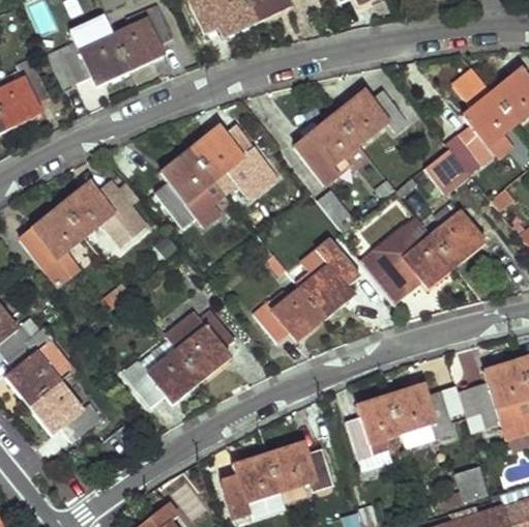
[(228,22),(232,31),(256,20),(246,0),(192,0),(204,31),(228,22)]
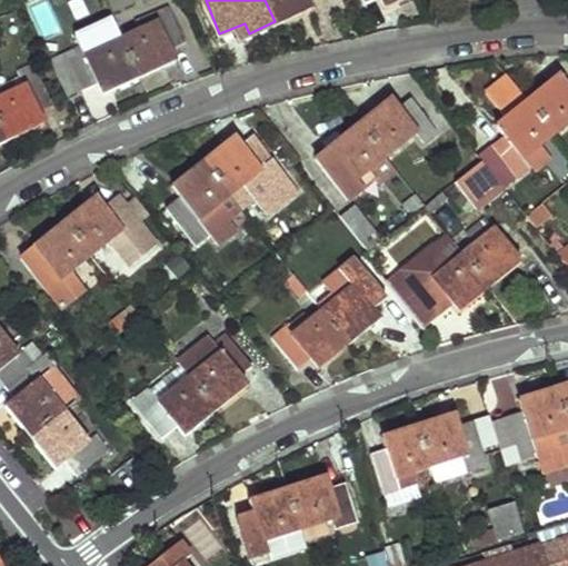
[(265,0),(275,21),(300,10),(298,0),(265,0)]
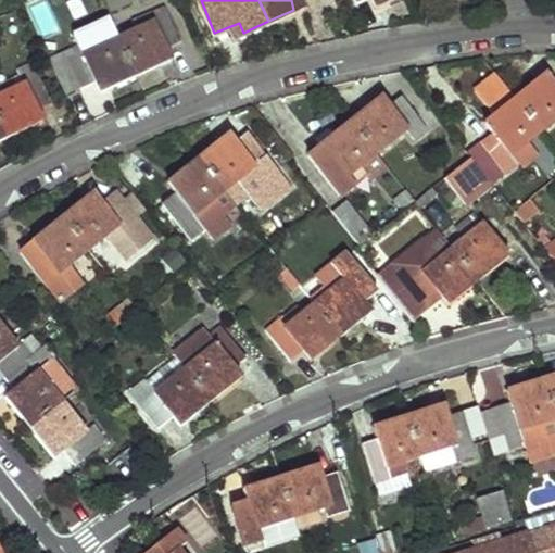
[(151,10),(153,21),(121,37),(137,73),(163,62),(159,50),(183,40),(165,3),(151,10)]
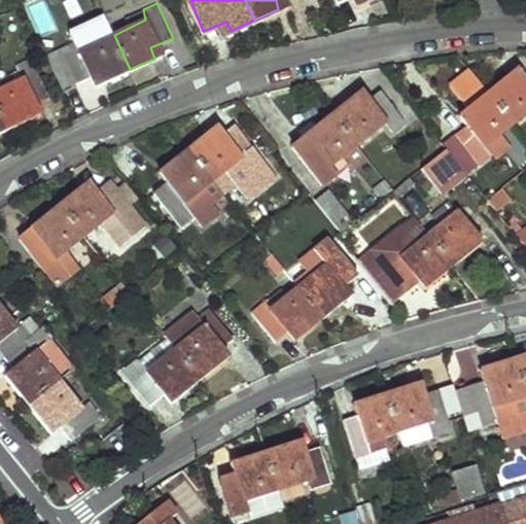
[(100,71),(105,81),(130,69),(114,35),(80,48),(76,39),(62,45),(76,80),(100,71)]
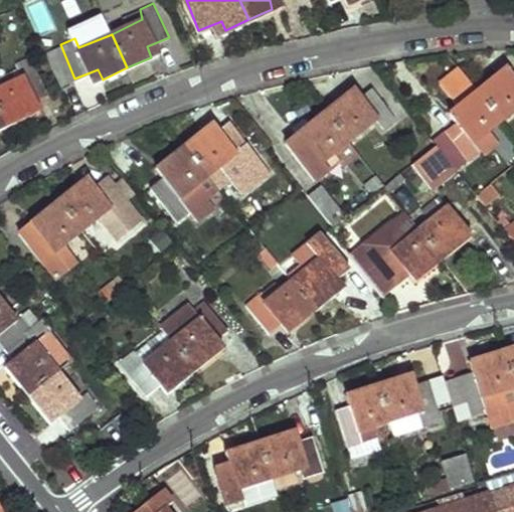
[(17,64),(19,69),(0,78),(0,113),(5,125),(29,113),(24,105),(46,94),(30,57),(17,64)]
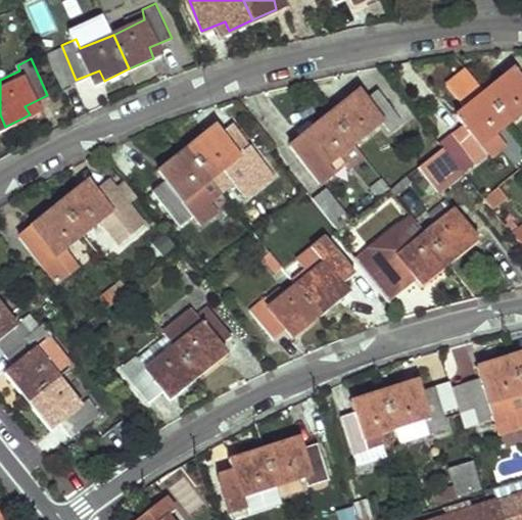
[(521,77),(511,86),(504,79),(485,93),(510,123),(521,112),(521,77)]
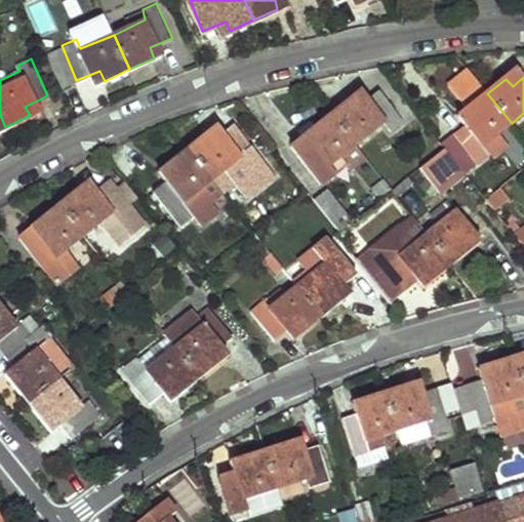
[(395,135),(409,124),(396,109),(378,89),(358,106),(351,98),(331,114),(356,144),(384,123),(395,135)]
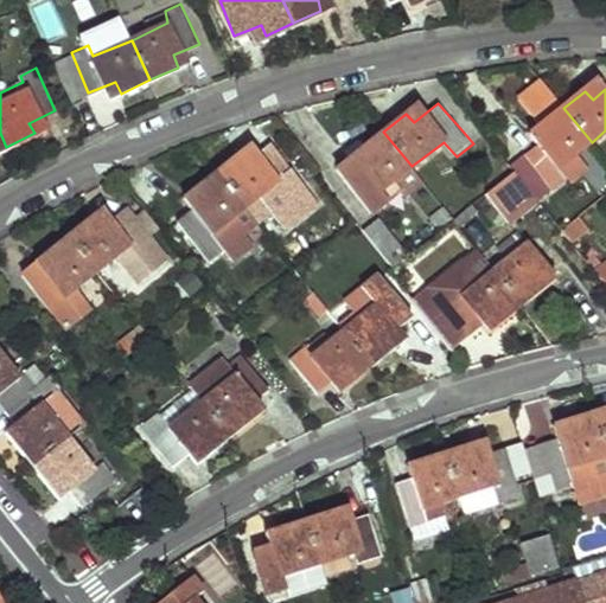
[(540,127),(547,138),(512,165),(514,171),(540,200),(568,175),(561,165),(592,142),(563,108),(540,127)]
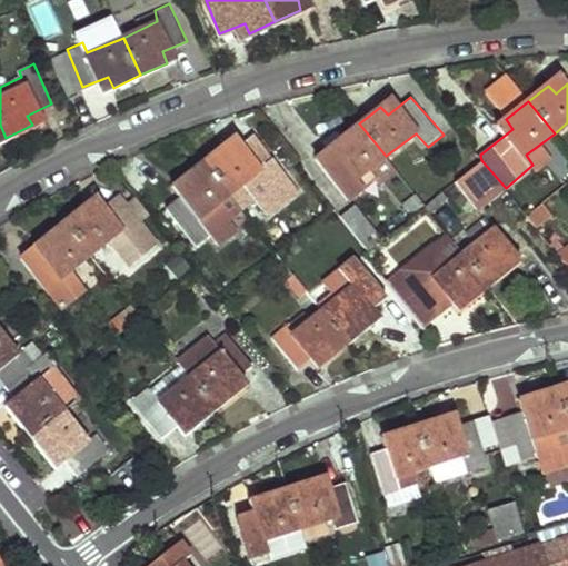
[(442,109),(429,118),(444,135),(455,125),(442,109)]
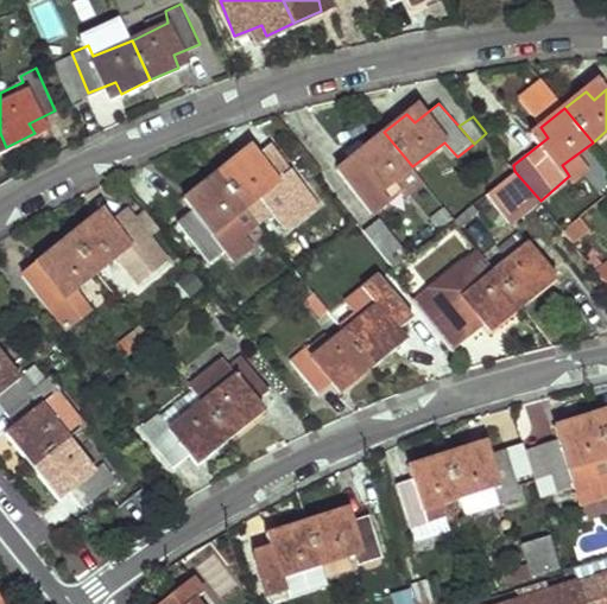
[(402,190),(396,182),(412,166),(384,132),(359,152),(367,161),(345,179),(372,214),(402,190)]
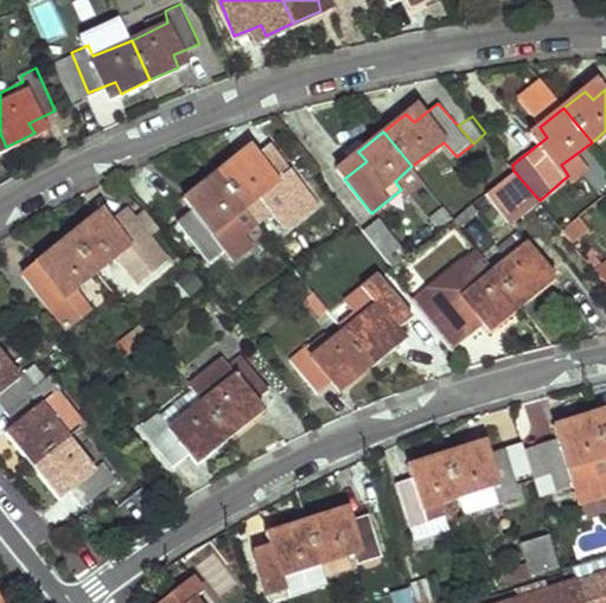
[(260,156),(253,146),(218,173),(247,207),(262,196),(272,210),(289,196),(286,192),(301,180),(272,146),(260,156)]
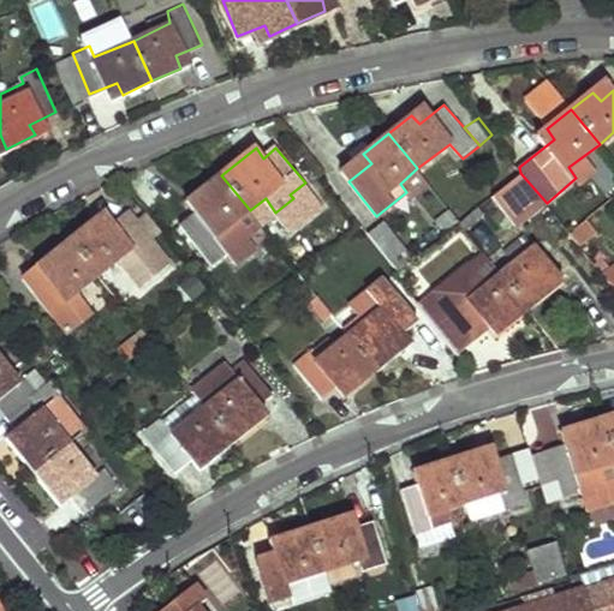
[(518,223),(547,203),(520,173),(494,195),(518,223)]
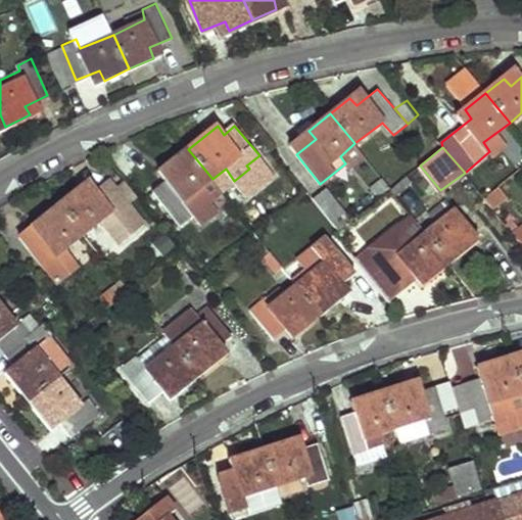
[(195,215),(193,211),(222,190),(212,179),(188,149),(158,174),(164,181),(153,190),(181,226),(195,215)]
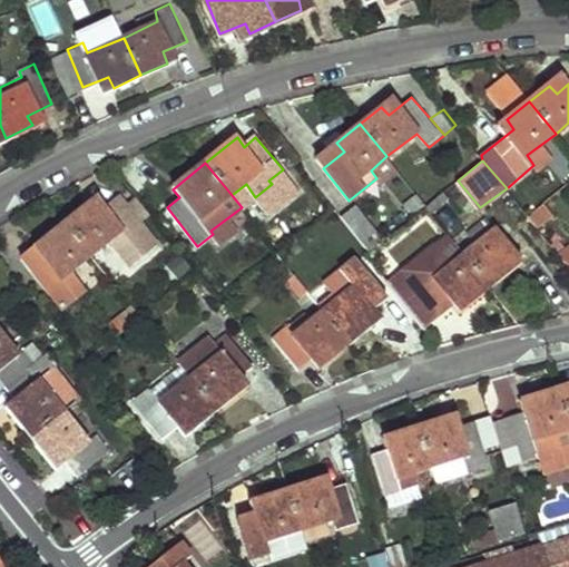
[(246,184),(232,195),(242,207),(255,197),(246,184)]
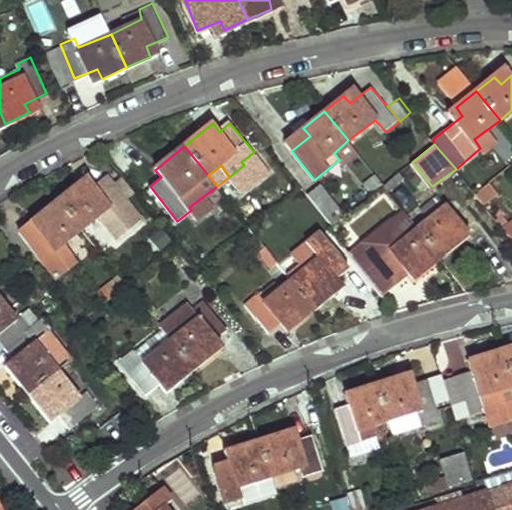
[(77,185),(57,201),(81,231),(99,216),(118,240),(141,222),(105,178),(84,194),(77,185)]
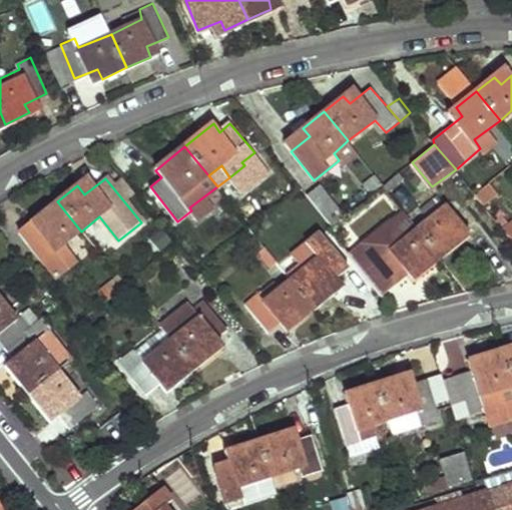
[(497,191),(490,180),(486,183),(494,194),(497,191)]
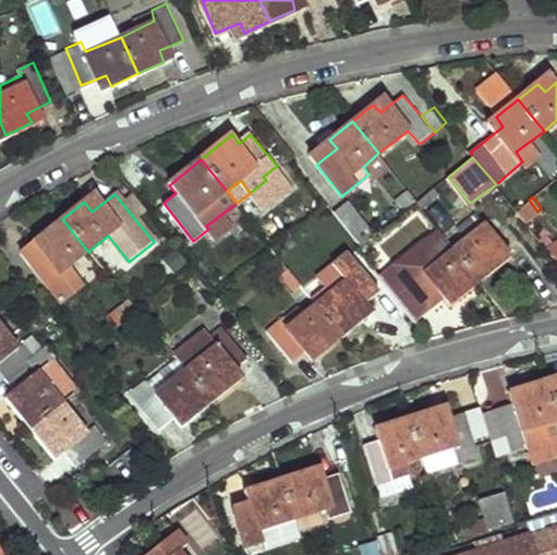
[(537,212),(529,200),(517,209),(525,220),(537,212)]
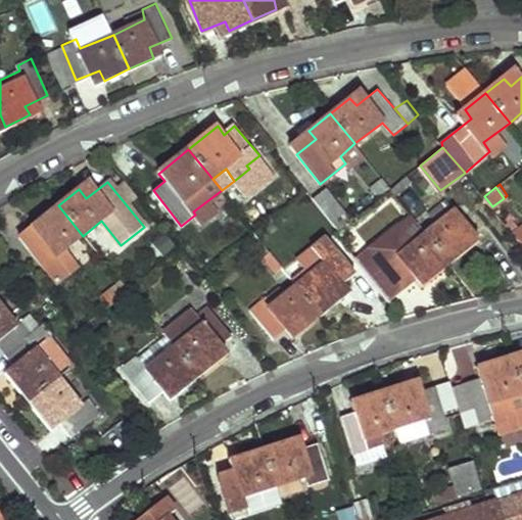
[(326,188),(312,197),(338,230),(351,219),(326,188)]
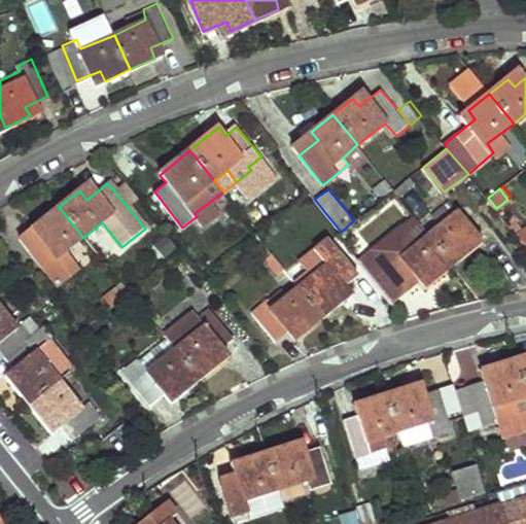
[(398,199),(376,223),(386,234),(409,209),(398,199)]
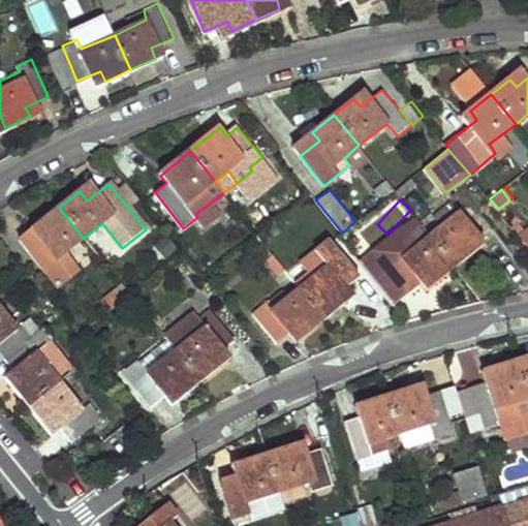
[(434,213),(443,226),(430,236),(454,266),(474,249),(469,241),(477,234),(452,199),(434,213)]
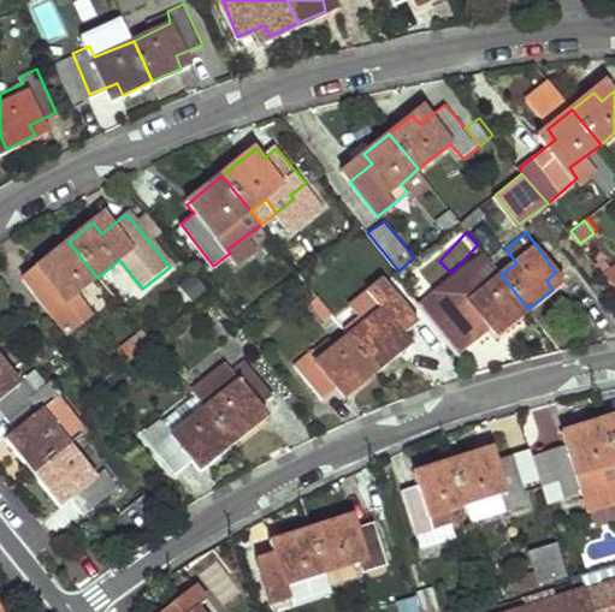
[(22,280),(29,291),(64,336),(80,322),(65,303),(98,278),(69,242),(43,261),(53,272),(43,278),(36,268),(22,280)]
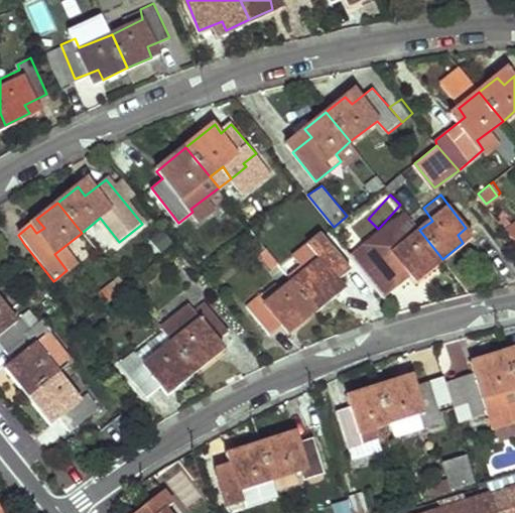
[(417,267),(422,274),(442,259),(419,230),(405,213),(392,223),(366,244),(373,252),(358,265),(382,295),(397,283),(417,267)]
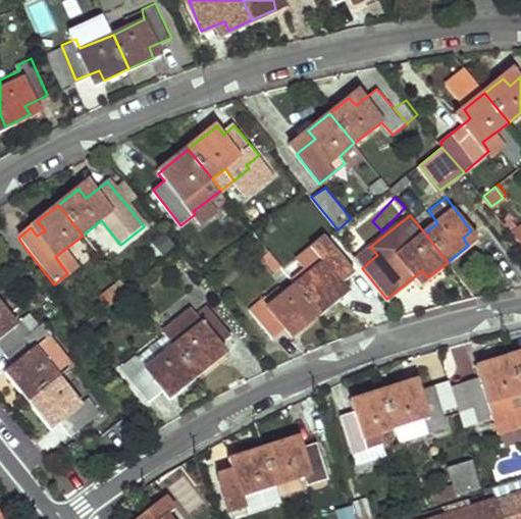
[(295,256),(282,240),(270,250),(282,266),(295,256)]
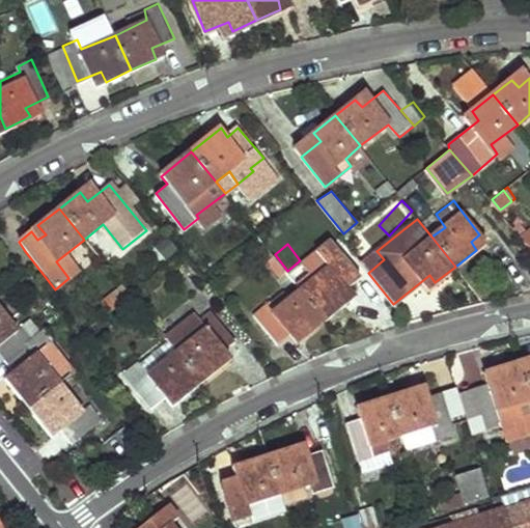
[(324,259),(328,267),(302,288),(327,320),(346,305),(338,295),(358,279),(335,250),(324,259)]
